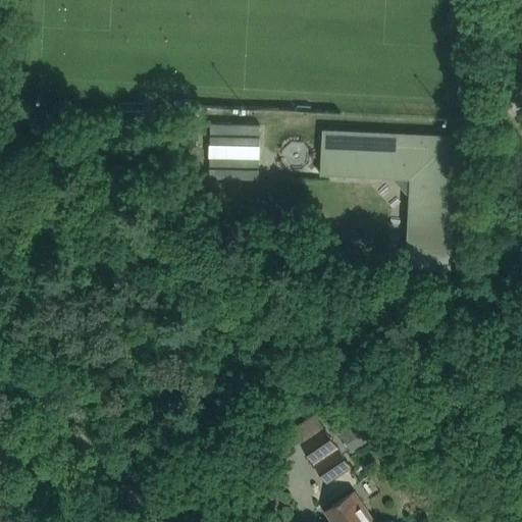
[(259,124),(212,122),(212,131),(259,133),(259,124)]
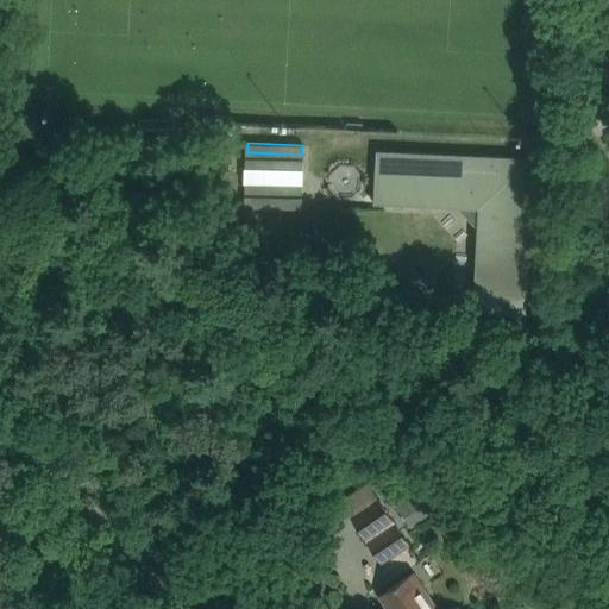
[(533,173),(519,157),(376,151),(374,203),(458,207),(477,228),(473,303),(496,314),(526,315),(533,173)]
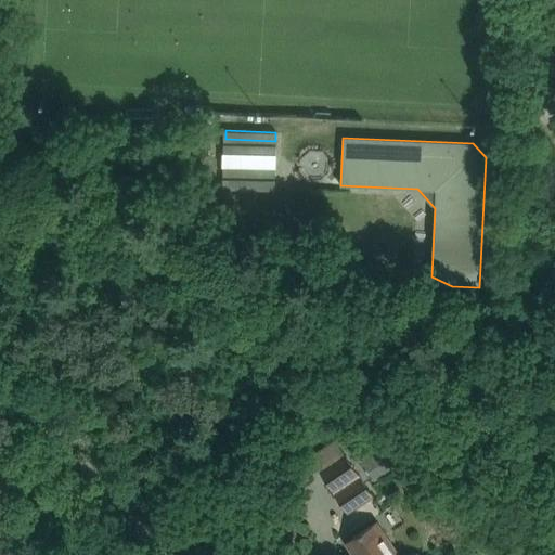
[(224,142),(223,152),(275,153),(276,143),(224,142)]
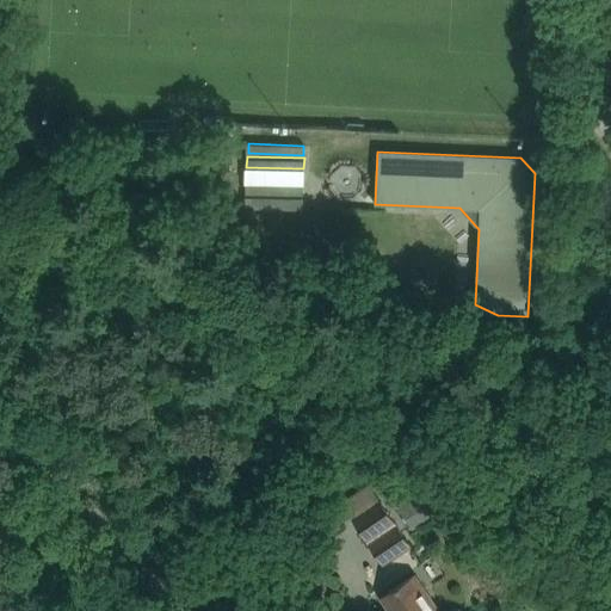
[(248,180),(248,191),(306,192),(306,181),(248,180)]
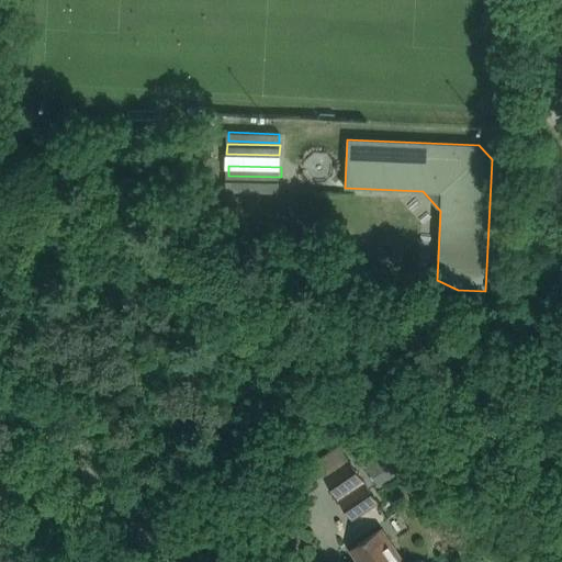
[(227,182),(227,192),(280,194),(280,184),(227,182)]
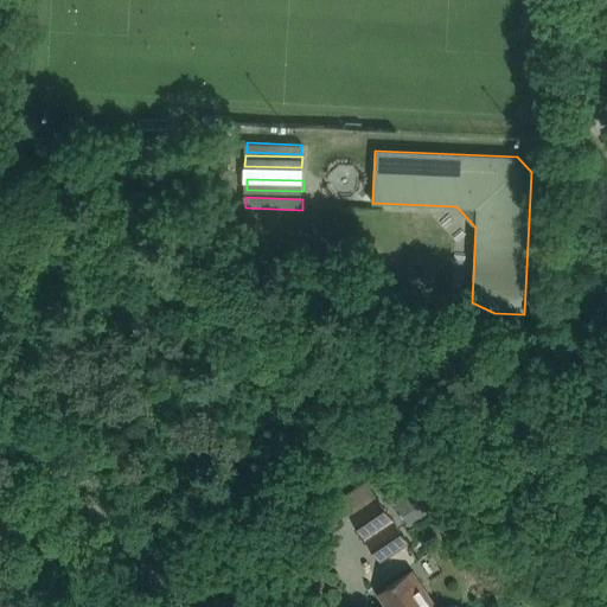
[(397,505),(409,524),(435,506),(423,489),(397,505)]
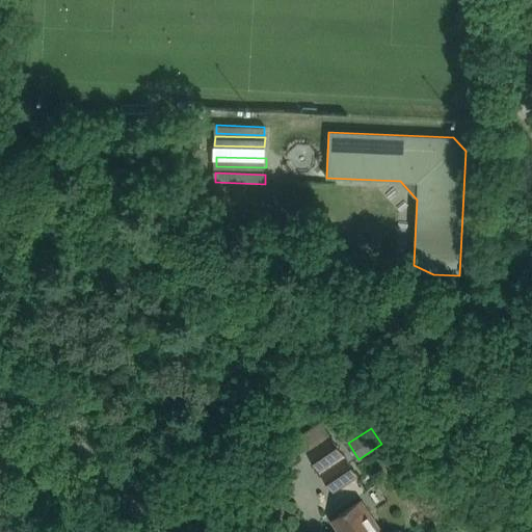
[(331,436),(308,452),(334,490),(357,474),(331,436)]
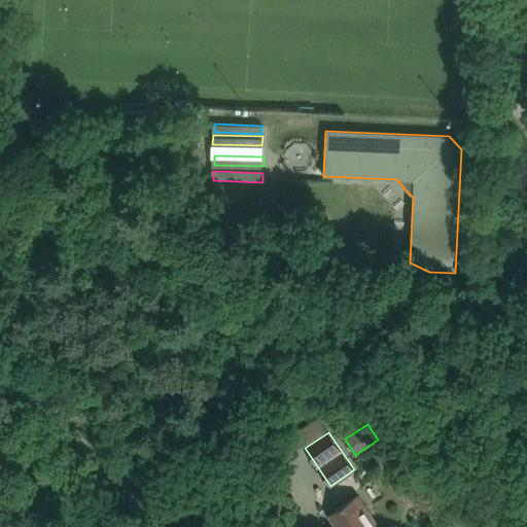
[(378,526),(357,495),(328,515),(336,526),(378,526)]
